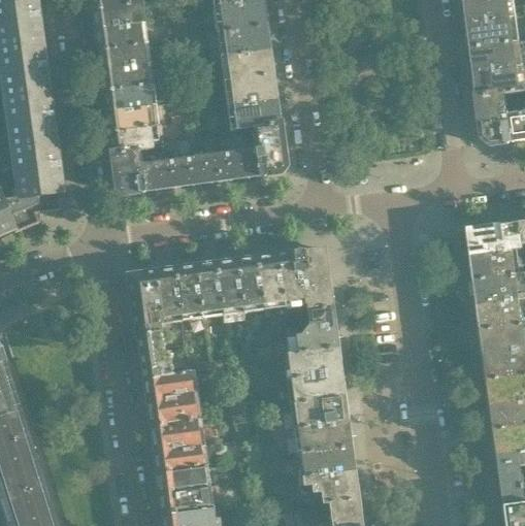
[(0,0),(0,39),(4,38),(6,47),(44,43),(38,0),(0,0)]
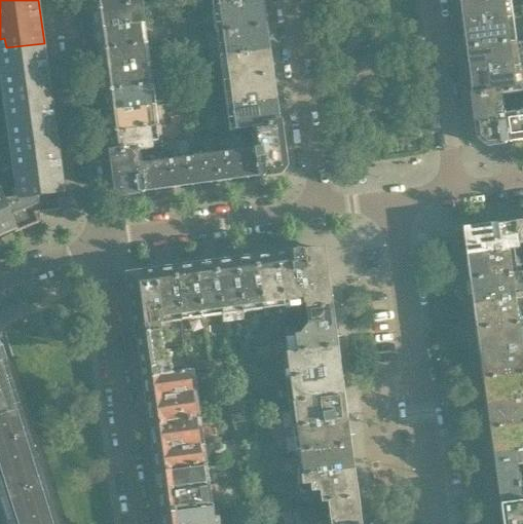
[(92,0),(95,8),(143,2),(143,0),(92,0)]
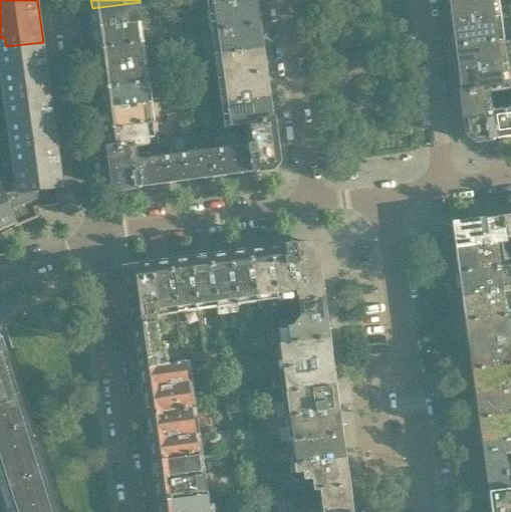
[(175,11),(173,0),(165,0),(168,18),(176,17),(175,11)]
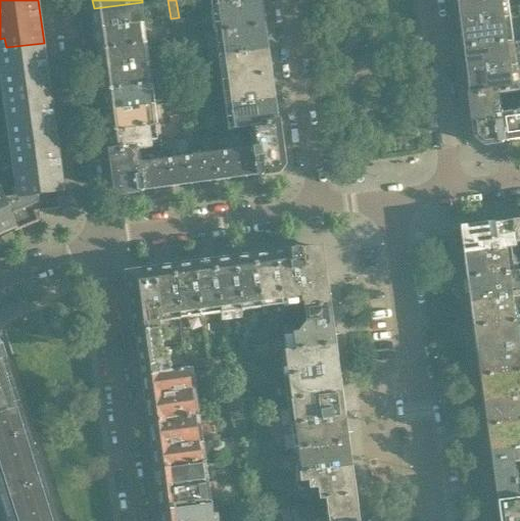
[(185,10),(183,0),(176,0),(178,11),(185,10)]
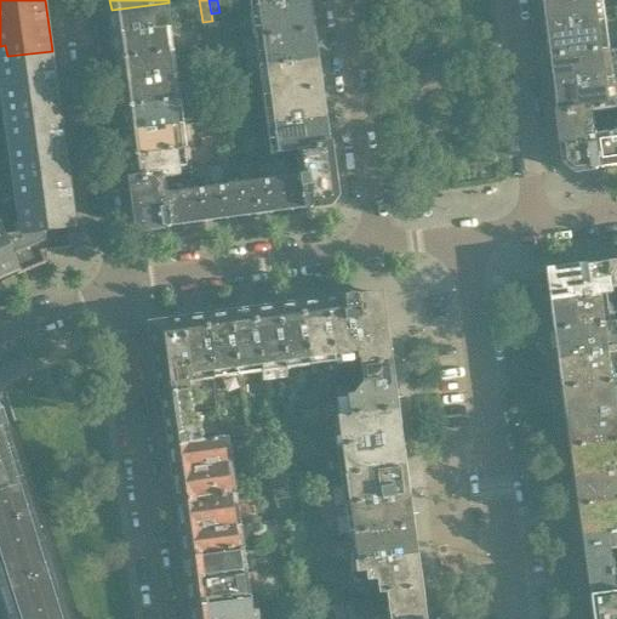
[(315,28),(310,0),(302,0),(252,7),(256,37),(315,28)]
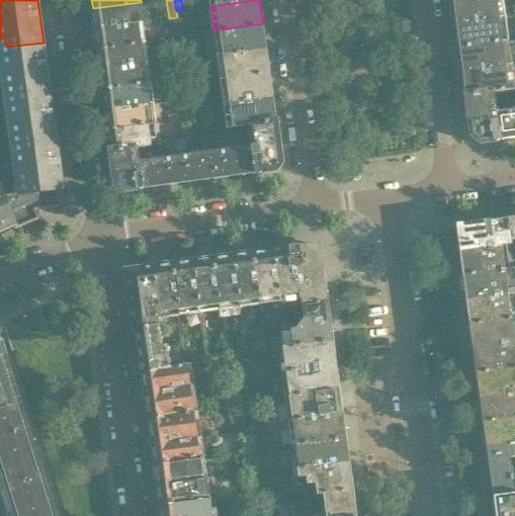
[(454,0),(457,22),(507,15),(504,0),(454,0)]
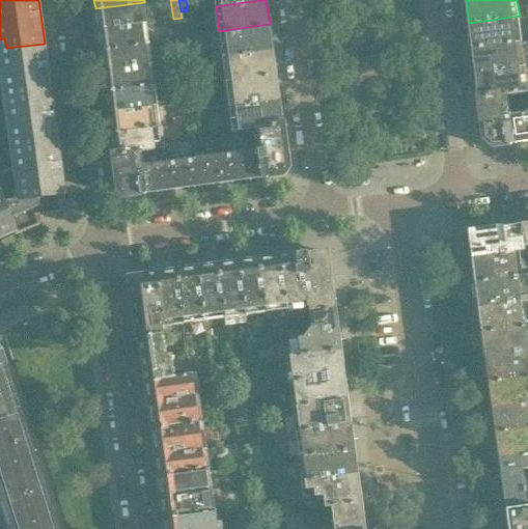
[(144,2),(95,8),(99,28),(147,22),(144,2)]
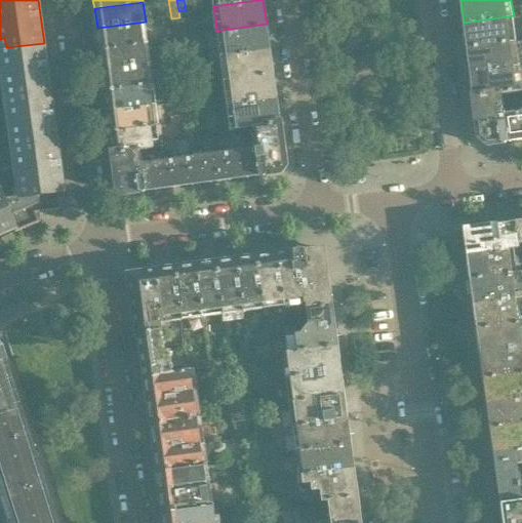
[(190,34),(186,10),(178,11),(179,17),(182,35),(190,34)]
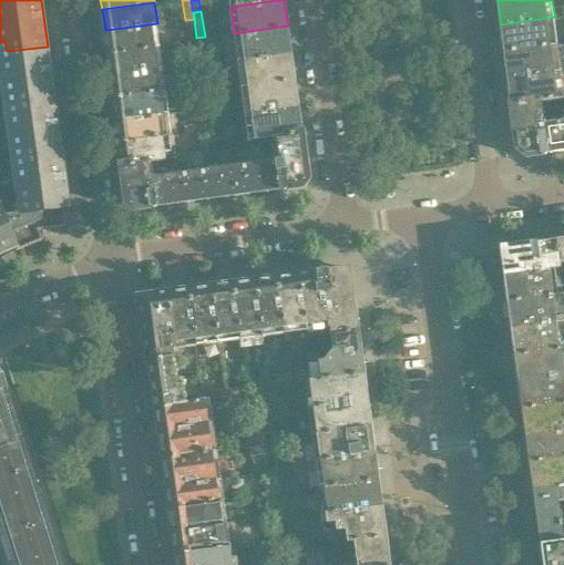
[(555,17),(501,24),(505,50),(559,42),(555,17)]
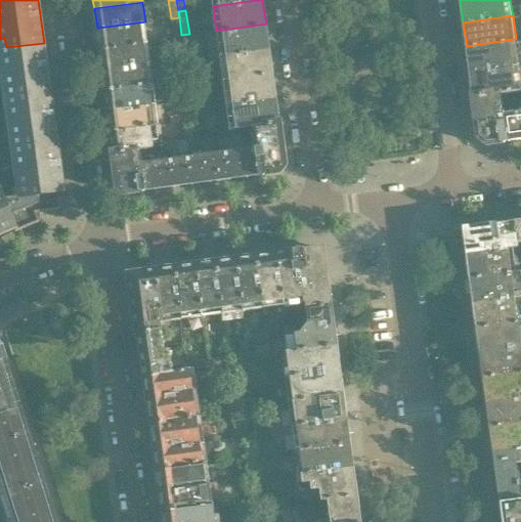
[(181,35),(179,17),(171,18),(173,38),(181,37),(181,35)]
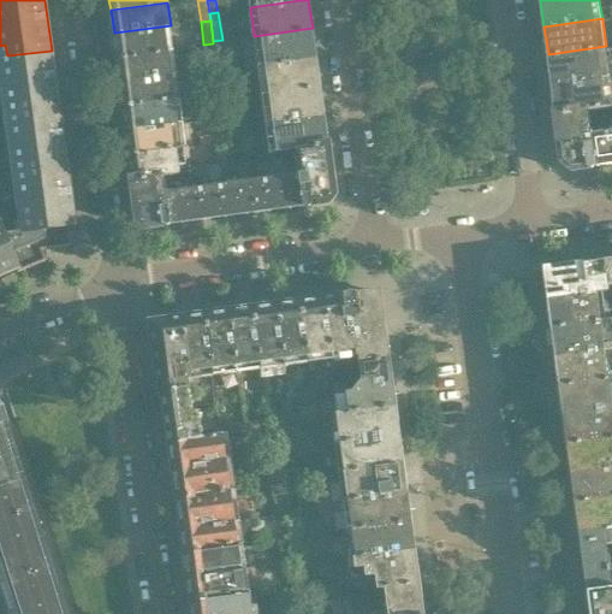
[(173,49),(171,25),(114,33),(117,57),(173,49)]
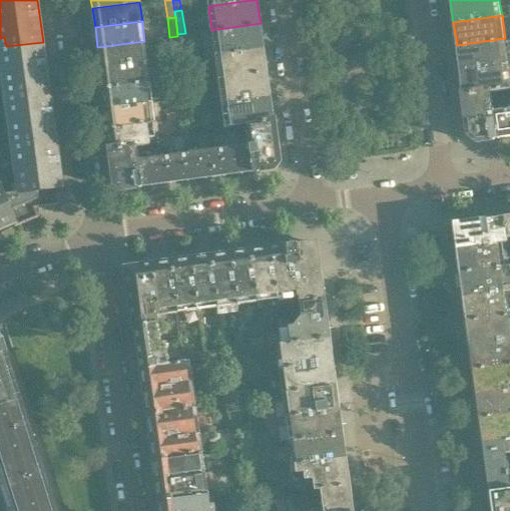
[(264,46),(261,23),(211,30),(214,53),(264,46)]
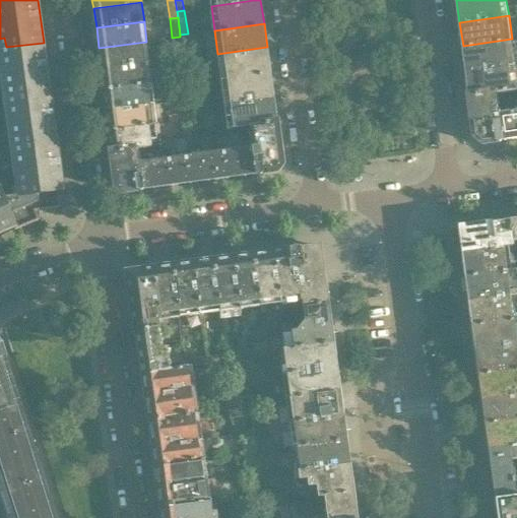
[(191,57),(188,34),(180,35),(180,37),(183,57),(183,58),(191,57)]
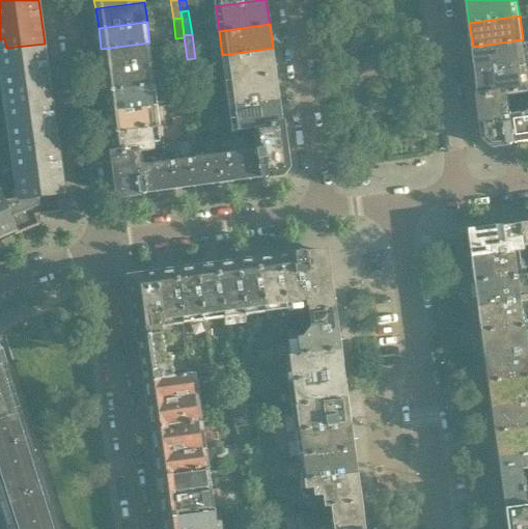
[(187,58),(184,37),(175,38),(178,59),(187,58)]
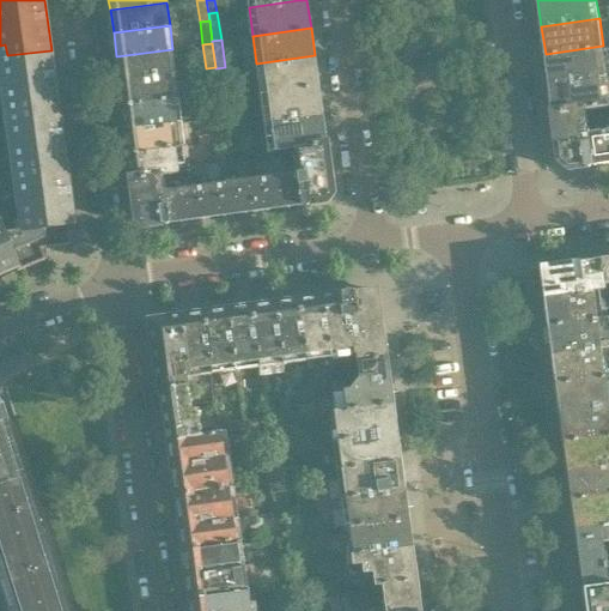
[(603,46),(546,54),(549,83),(608,74),(603,46)]
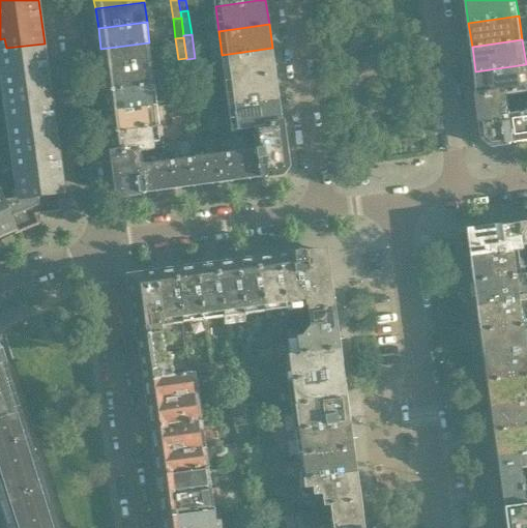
[(152,62),(149,42),(100,49),(104,69),(152,62)]
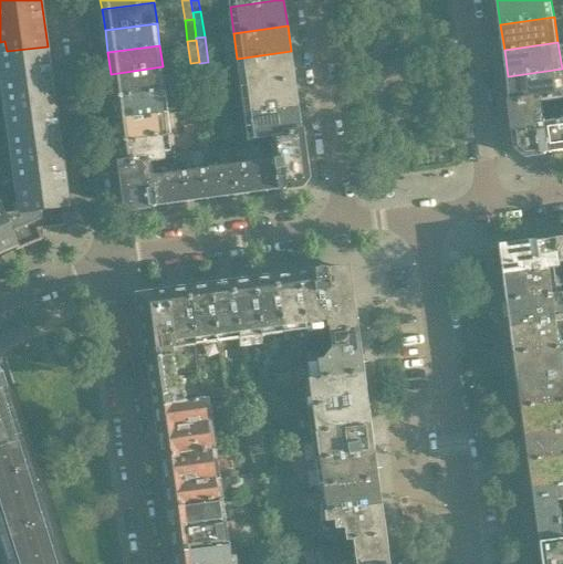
[(55,101),(48,47),(7,51),(8,60),(2,61),(7,95),(13,95),(14,105),(55,101)]
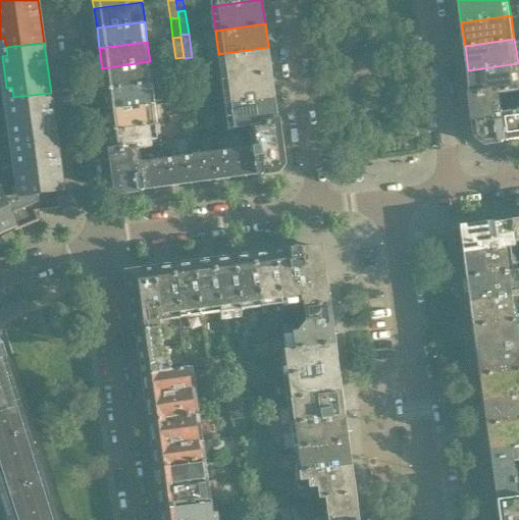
[(268,47),(218,54),(221,79),(271,71),(268,47)]
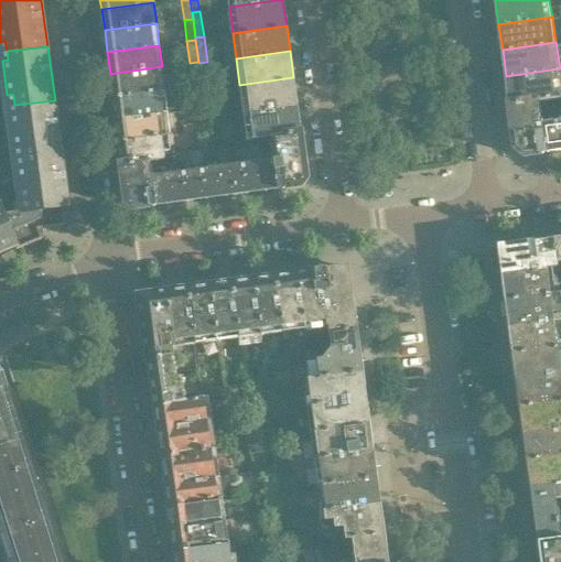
[(202,84),(198,63),(198,62),(190,63),(193,85),(202,84)]
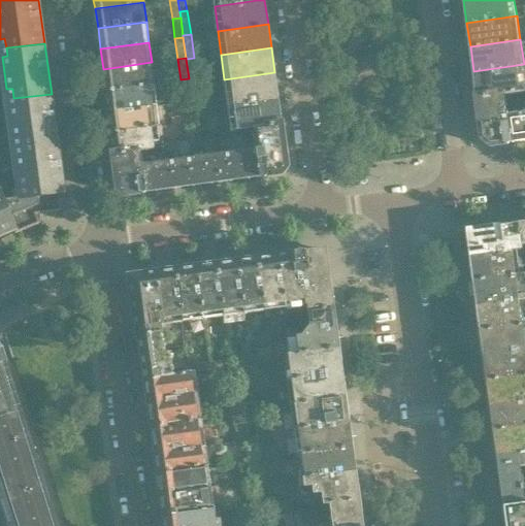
[(197,83),(194,58),(186,59),(189,78),(189,84),(197,83)]
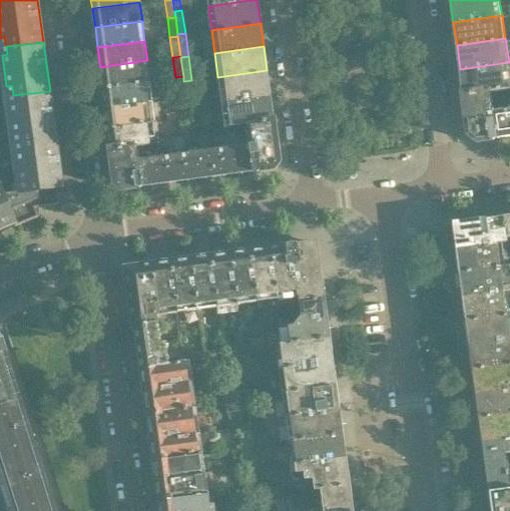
[(147,60),(100,67),(103,87),(150,80),(147,60)]
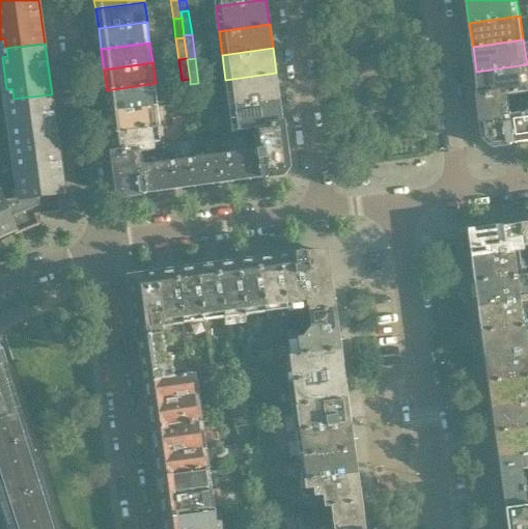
[(527,64),(476,72),(479,95),(508,91),(527,89),(527,64)]
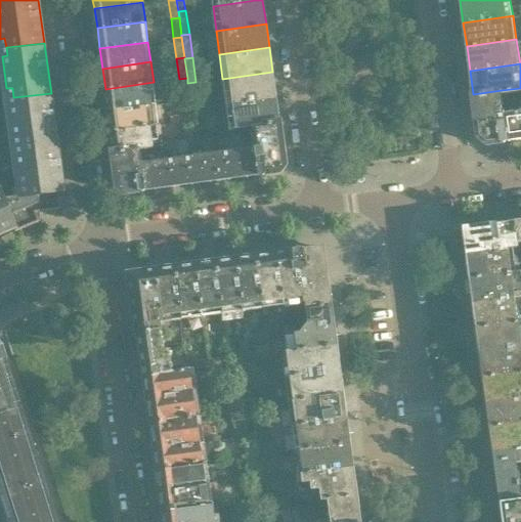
[(275,96),(272,72),(222,79),(225,103),(275,96)]
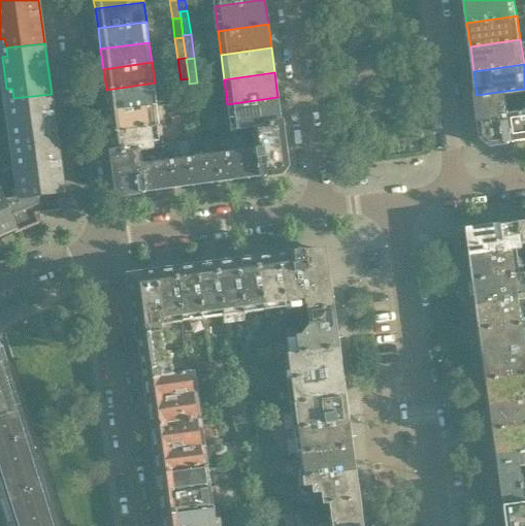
[(189,84),(189,78),(181,79),(182,91),(190,90),(189,84)]
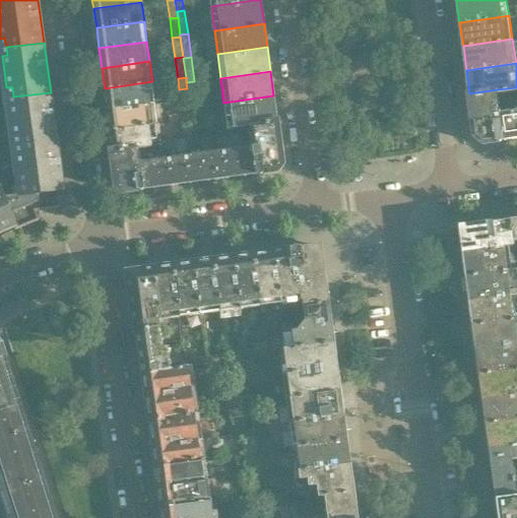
[(152,81),(105,88),(107,108),(155,102),(152,81)]
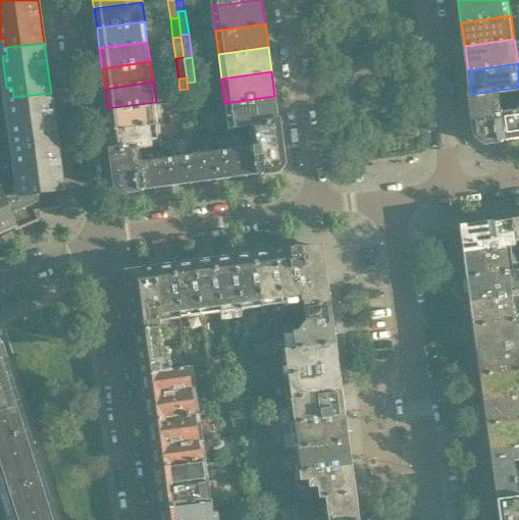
[(199,106),(195,82),(187,83),(188,89),(191,107),(199,106)]
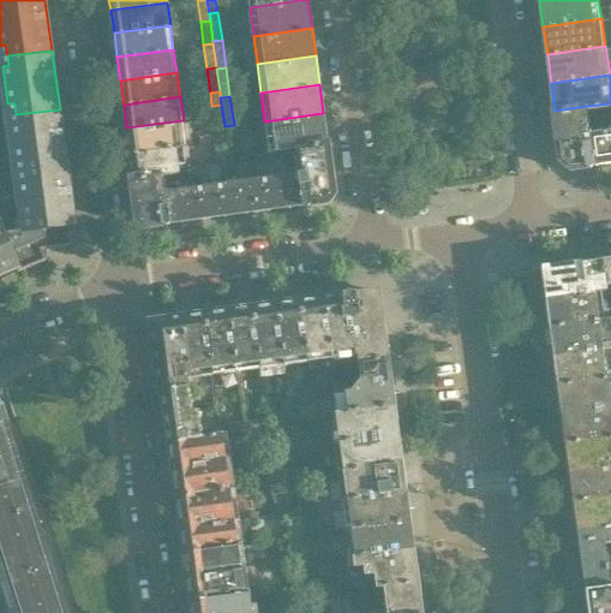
[(588,106),(555,111),(556,117),(553,119),(553,126),(557,129),(562,162),(563,162),(569,166),(569,167),(592,165),(588,131),(592,131),(588,106)]
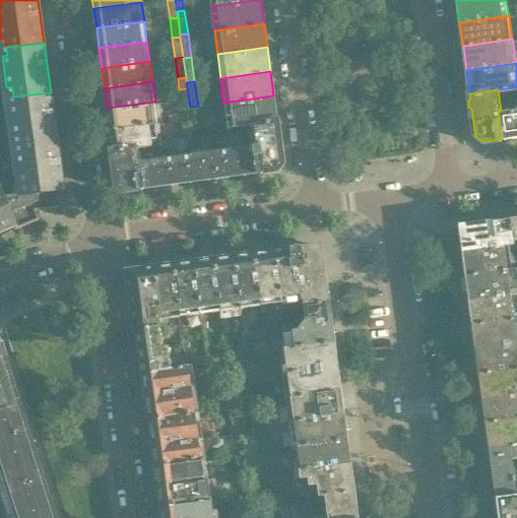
[(51,92),(13,96),(14,104),(8,105),(8,106),(13,137),(19,136),(20,145),(57,140),(51,92)]
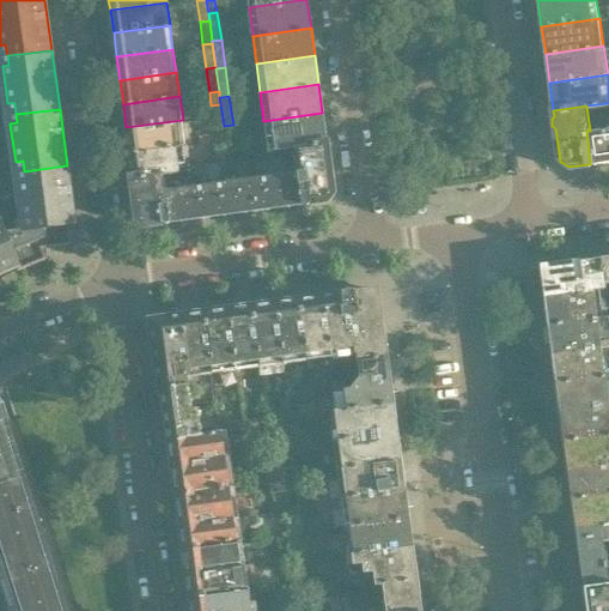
[(326,141),(322,113),(263,121),(268,150),(293,146),(326,141)]
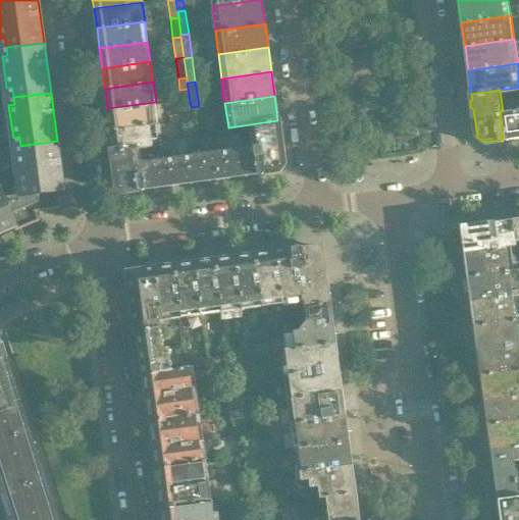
[(156,102),(107,108),(110,130),(156,123),(158,122),(156,102)]
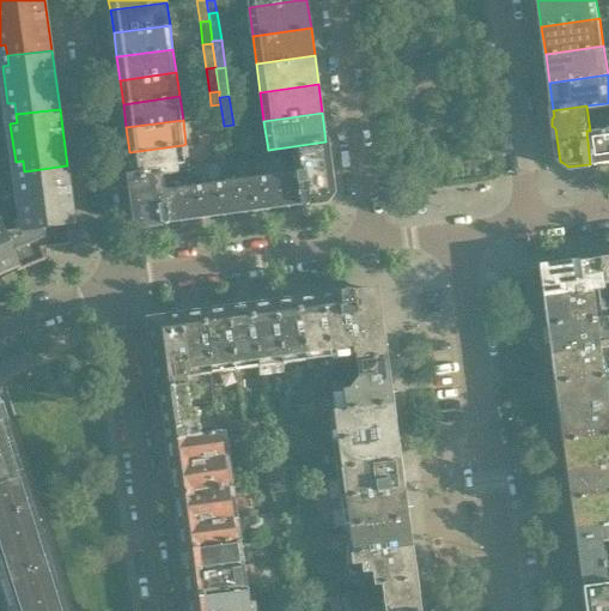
[(237,152),(233,125),(224,126),(225,133),(225,140),(227,153),(237,152)]
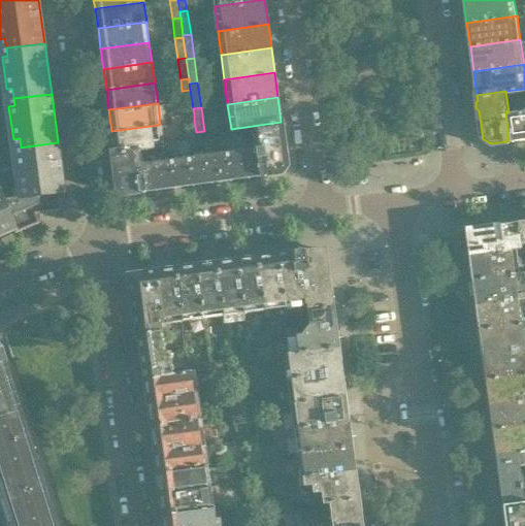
[(524,109),(509,112),(505,112),(509,141),(524,138),(524,109)]
